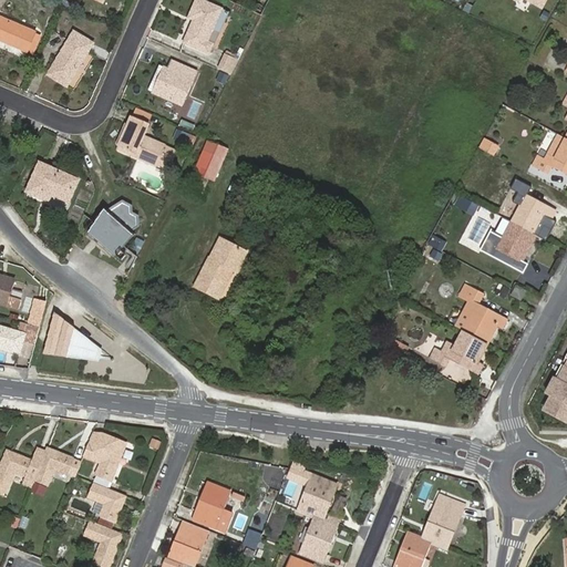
[(213,30),(222,9),(202,0),(196,0),(189,18),(195,20),(185,42),(209,53),(218,31),(213,30)]
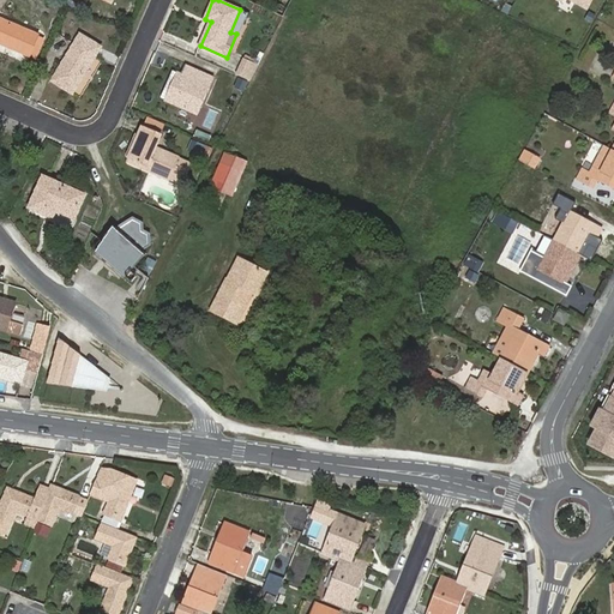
[(566,0),(570,0),(588,10),(593,0),(557,0),(560,2),(566,0)]
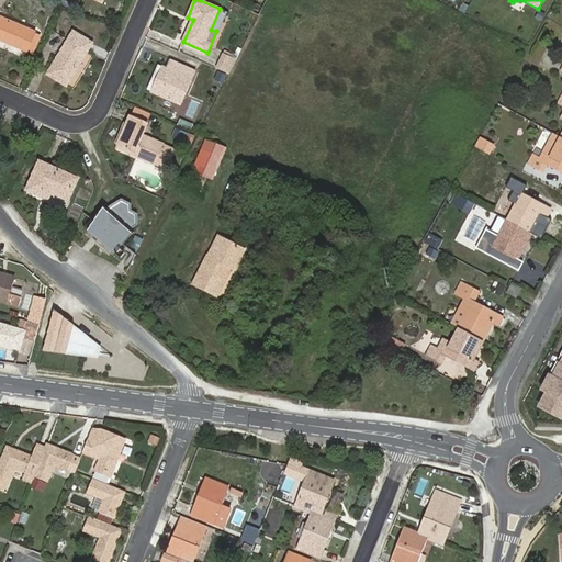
[(35,32),(0,17),(0,41),(25,53),(26,51),(33,53),(40,36),(34,34),(35,32)]
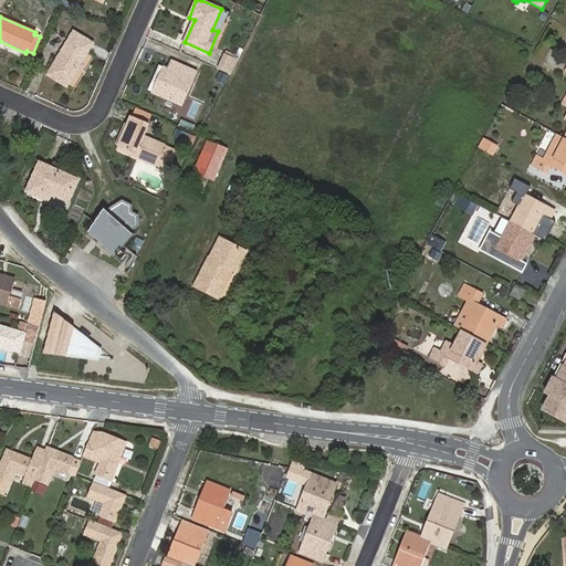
[(48,75),(66,86),(92,44),(73,33),(48,75)]
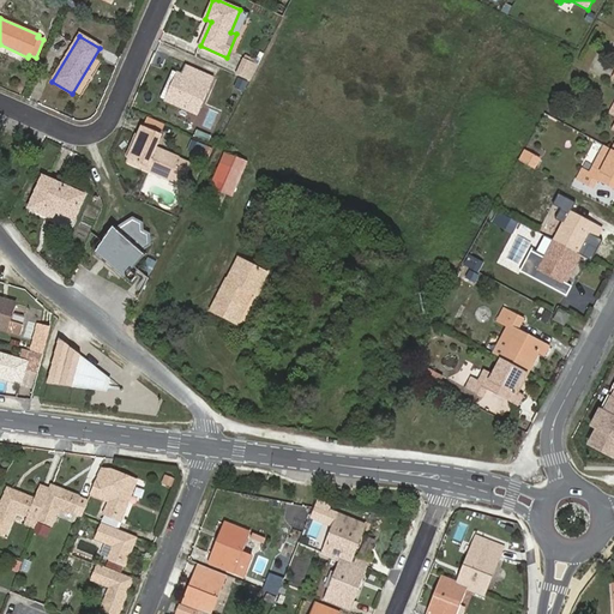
[(247,82),(257,65),(242,58),(234,73),(247,82)]
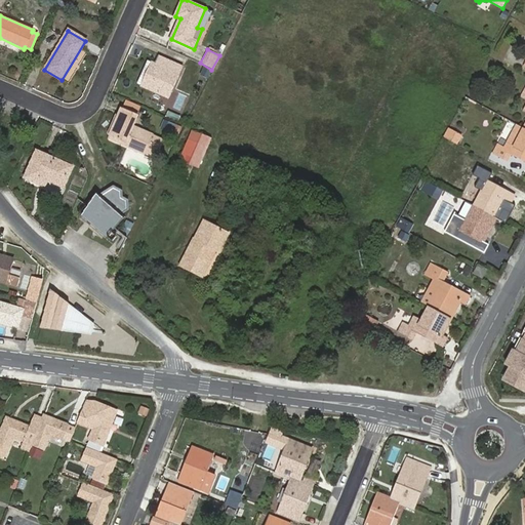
[(168,97),(182,67),(157,55),(143,86),(168,97)]
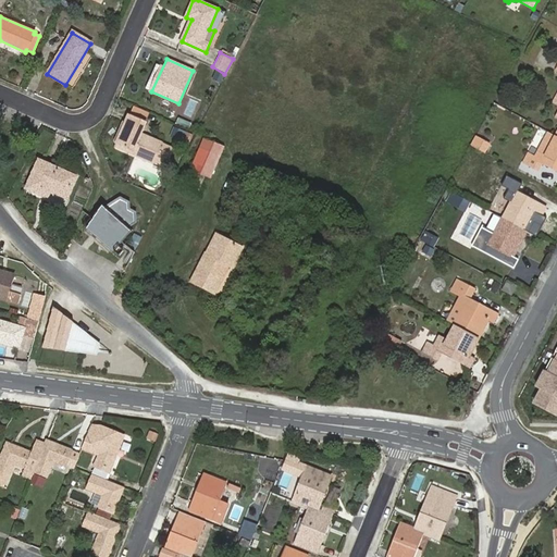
[(187,120),(195,101),(185,97),(176,115),(187,120)]
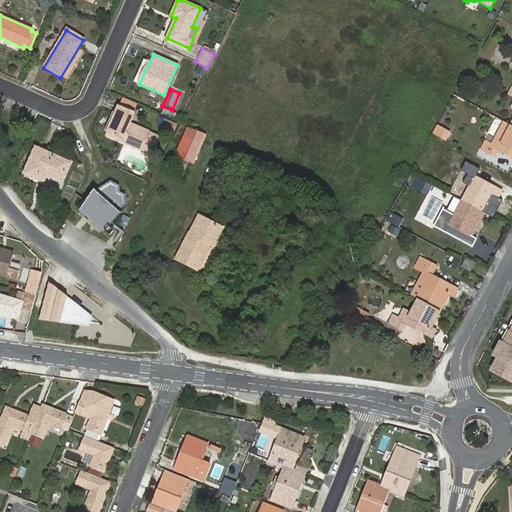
[(150,155),(158,136),(128,123),(133,113),(118,107),(108,130),(122,137),(120,141),(150,155)]
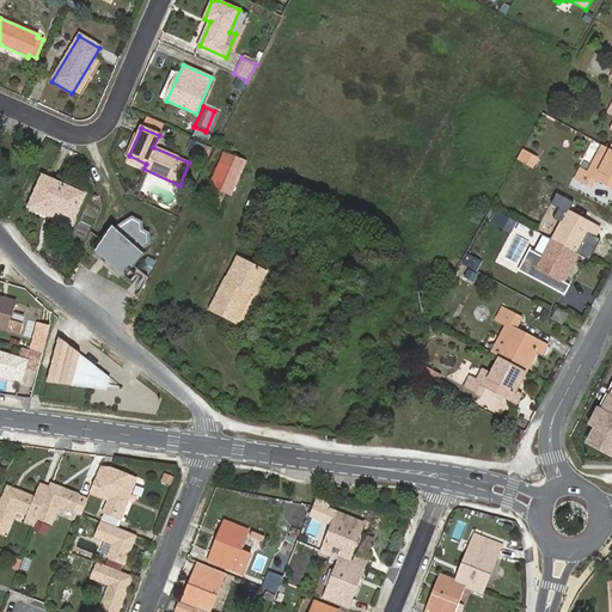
[(189,150),(201,155),(208,158),(213,148),(194,140),(189,150)]
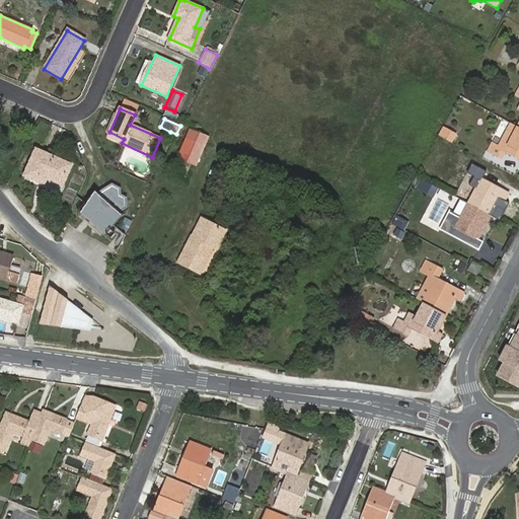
[(452,141),(456,132),(441,126),(437,135),(452,141)]
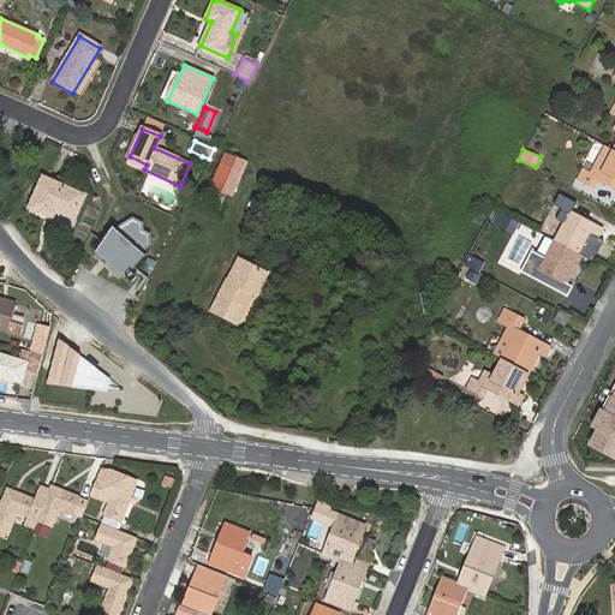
[(614,150),(605,167),(597,162),(591,173),(584,169),(579,179),(595,187),(599,179),(614,186),(614,150)]
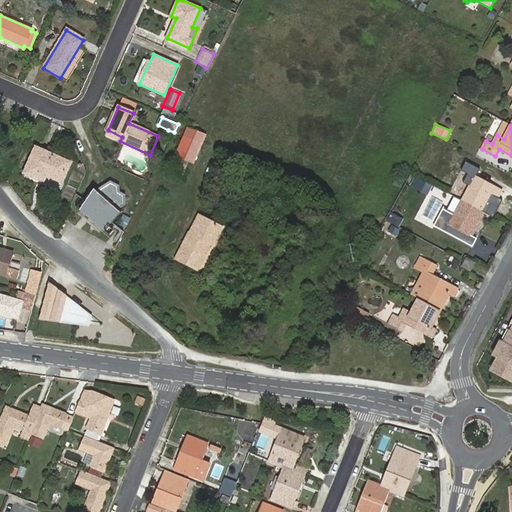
[(194,164),(206,134),(188,127),(169,172),(181,176),(188,161),(194,164)]
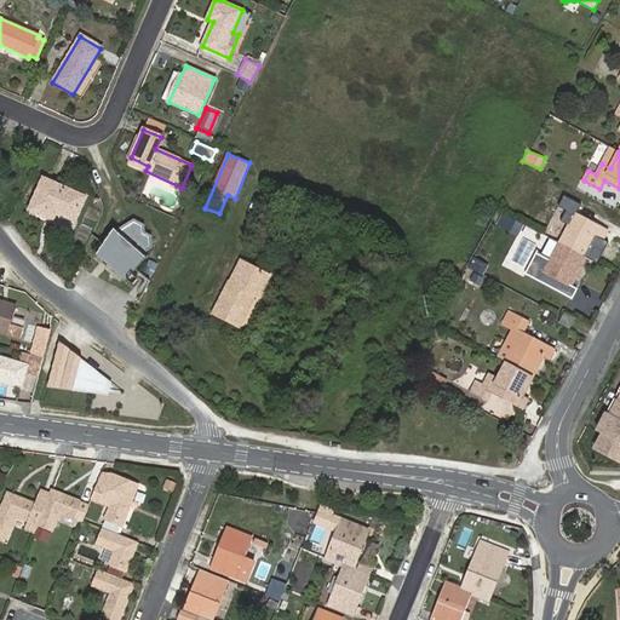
[(75,220),(86,197),(44,178),(30,210),(47,218),(51,210),(75,220)]
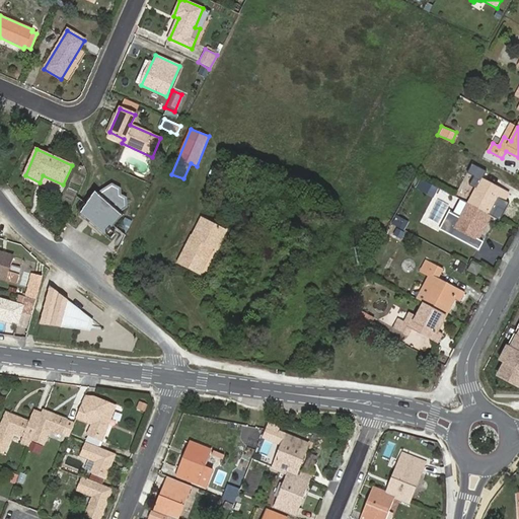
[(505,201),(508,193),(483,178),(486,171),(464,159),(459,167),(474,176),(469,184),(476,189),(469,203),(488,213),(491,208),(493,210),(500,198),(505,201)]
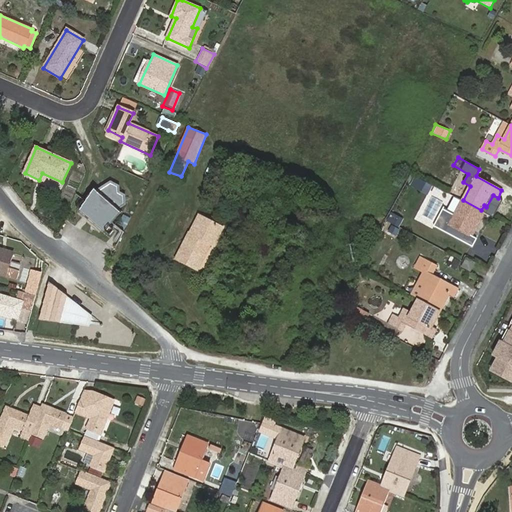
[(421,181),(416,188),(427,194),(431,187),(421,181)]
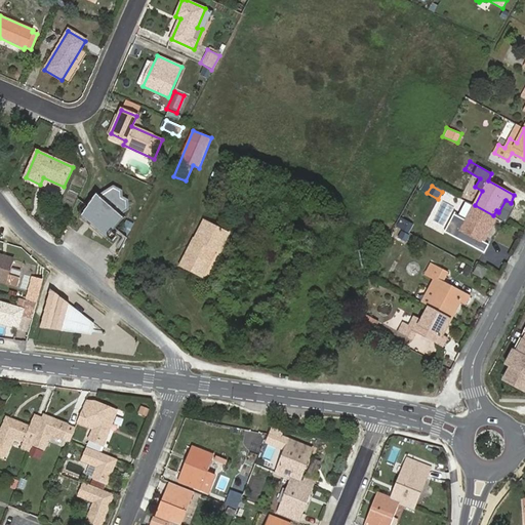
[(99,196),(82,215),(108,235),(110,234),(113,230),(117,226),(115,225),(123,216),(123,213),(128,209),(128,201),(122,198),(122,191),(114,187),(99,196)]
